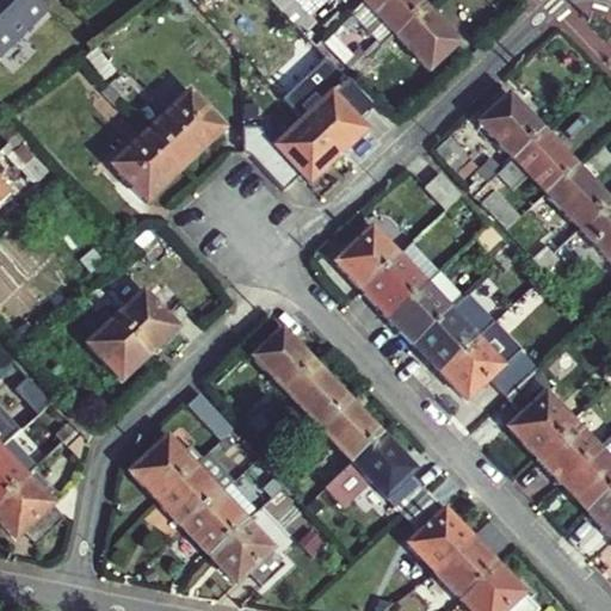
[(37,0),(0,0),(0,55),(48,10),(37,0)]
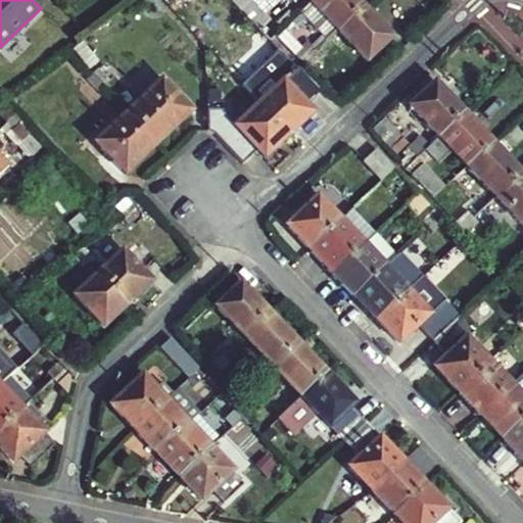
[(252,1),(250,0),(232,0),(242,10),(252,1)]
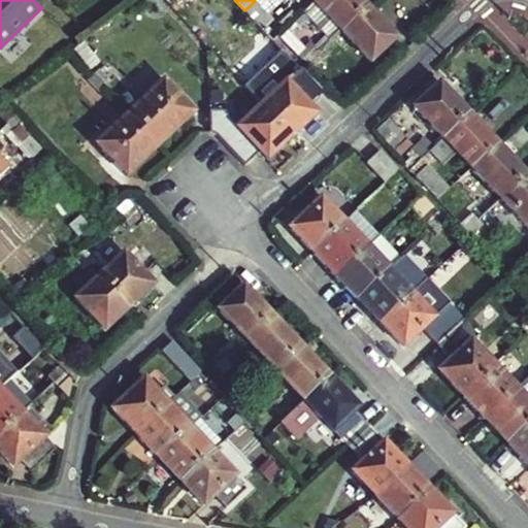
[(269,14),(256,0),(255,1),(244,10),(263,30),(273,20),(269,14)]
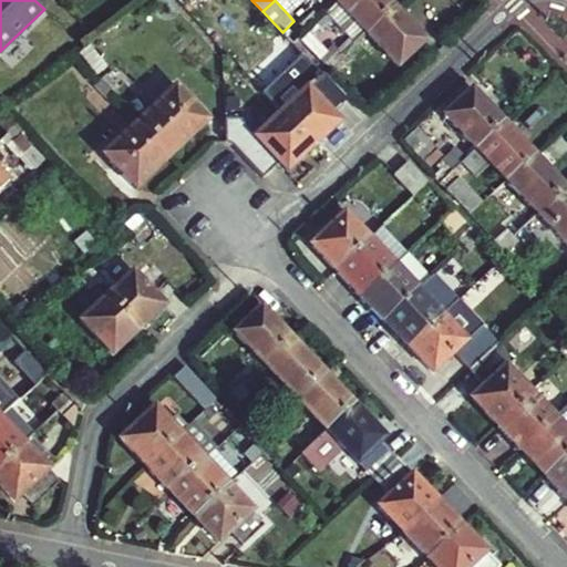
[(305,1),(303,0),(275,0),(289,16),(305,1)]
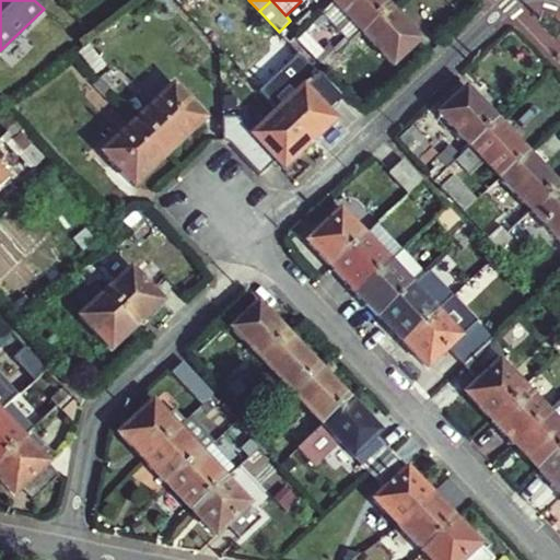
[(383,0),(334,0),(333,1),(323,12),(328,18),(347,38),(352,44),(363,34),(392,8),(383,0)]
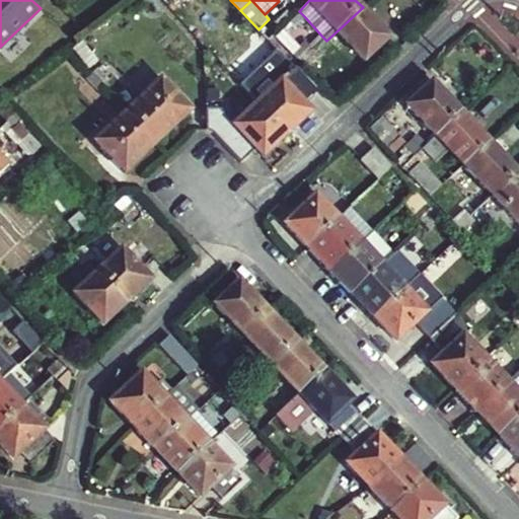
[(391,38),(363,7),(337,31),(365,62),(391,38)]
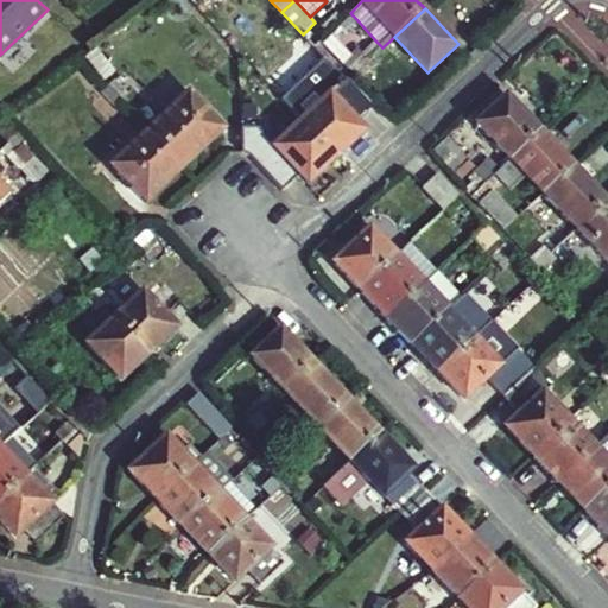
[(356,19),(350,13),(340,24),(346,30),(356,19)]
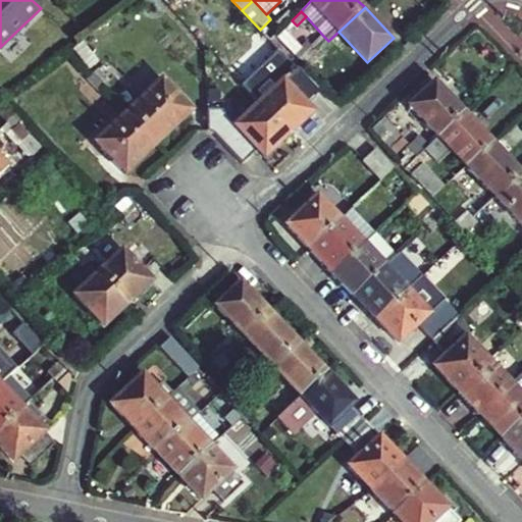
[(297,25),(292,20),(282,29),(288,34),(297,25)]
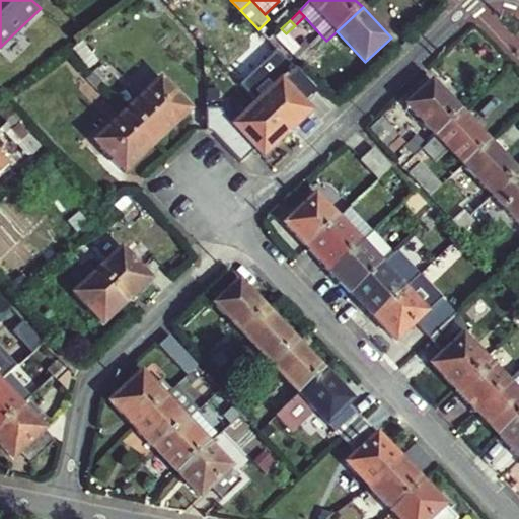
[(286,33),(281,28),(274,35),(296,60),(298,58),(303,53),(286,33)]
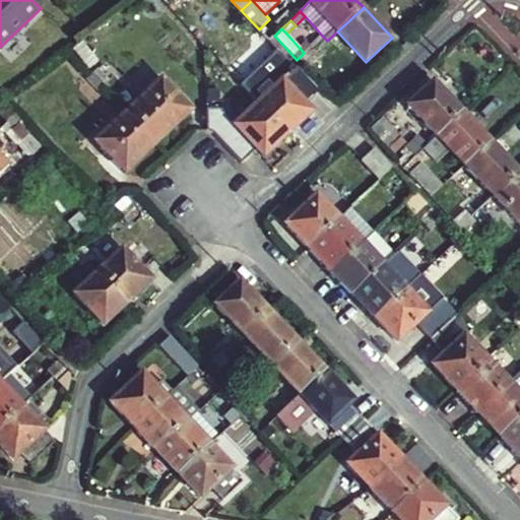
[(322,36),(310,47),(315,53),(327,41),(322,36)]
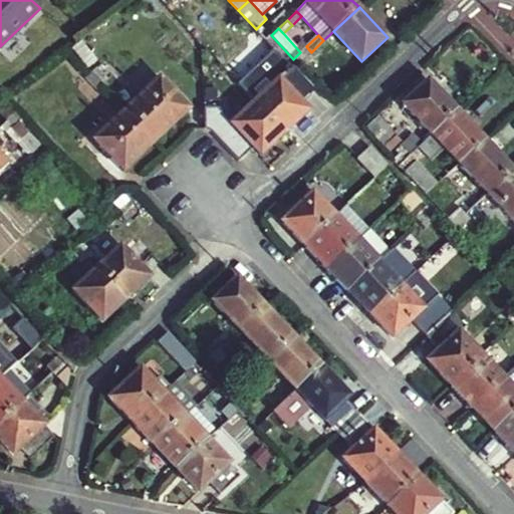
[(295,57),(300,62),(311,52),(306,46),(300,52),(295,57)]
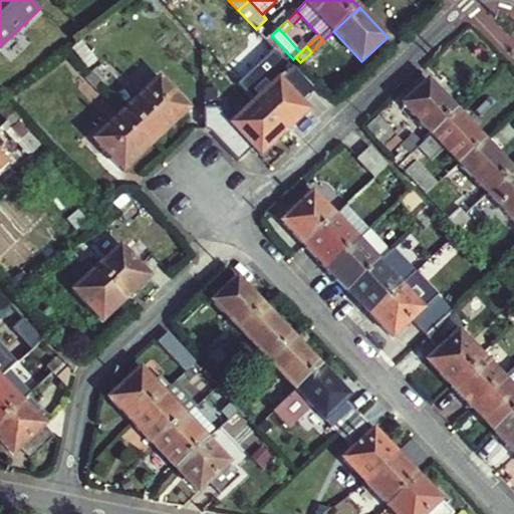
[(275,50),(239,84),(255,101),(284,133),(308,110),(301,102),(313,91),(275,50)]
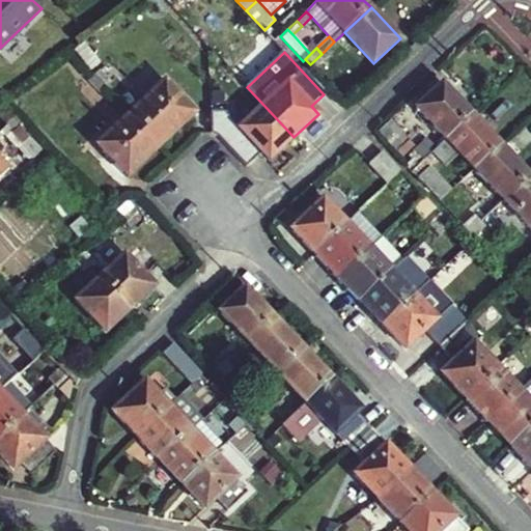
[(328,59),(322,54),(310,64),(315,70),(328,59)]
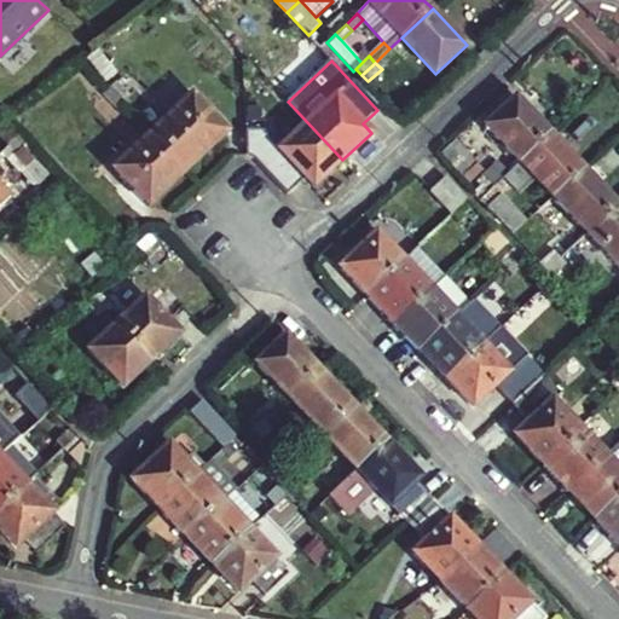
[(129,94),(117,81),(110,87),(123,100),(129,94)]
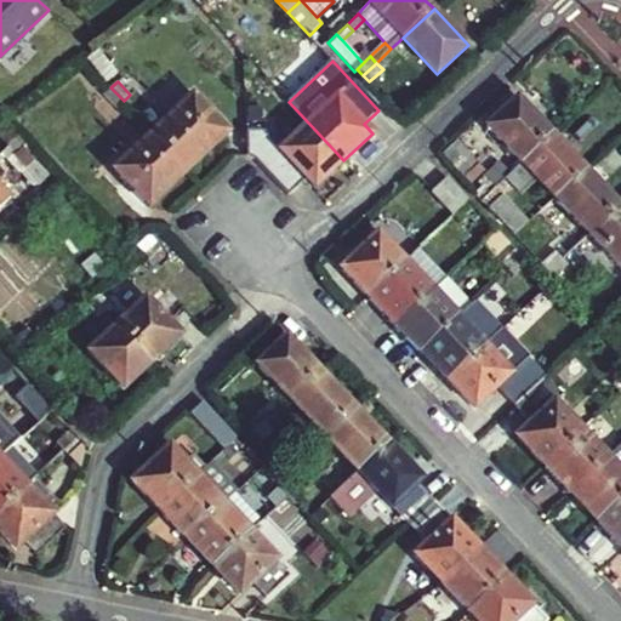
[(124,101),(110,87),(104,95),(117,108),(124,101)]
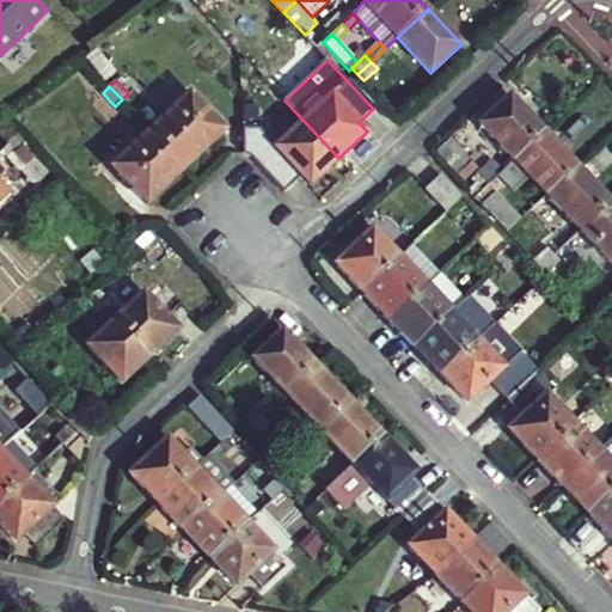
[(225,130),(190,93),(151,130),(187,167),(225,130)]
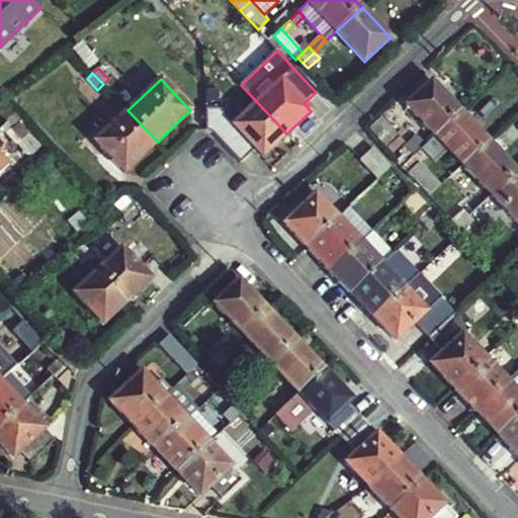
[(460,111),(432,81),(407,105),(435,136),(460,111)]
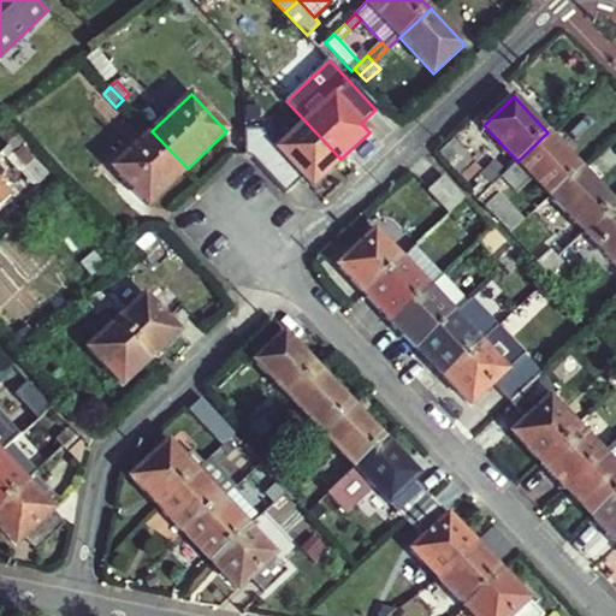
[(341,159),(306,122),(278,147),(260,129),(244,129),(244,155),(253,159),(285,194),(303,177),(312,187),(341,159)]
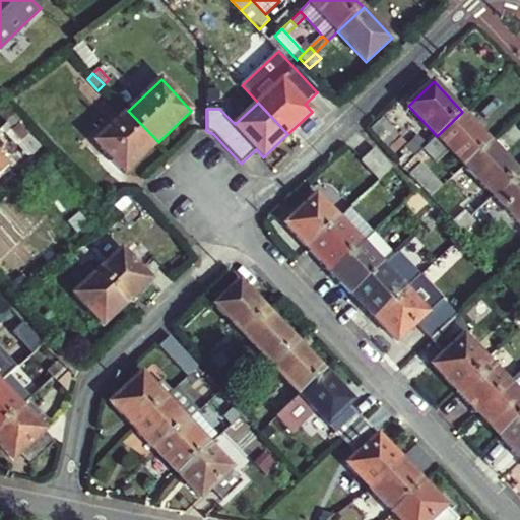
[(1,115),(7,121),(15,114),(9,108),(1,115)]
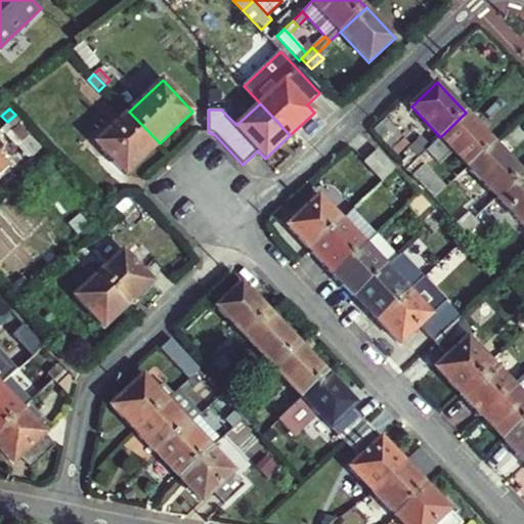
[(160,143),(129,112),(95,143),(126,175),(160,143)]
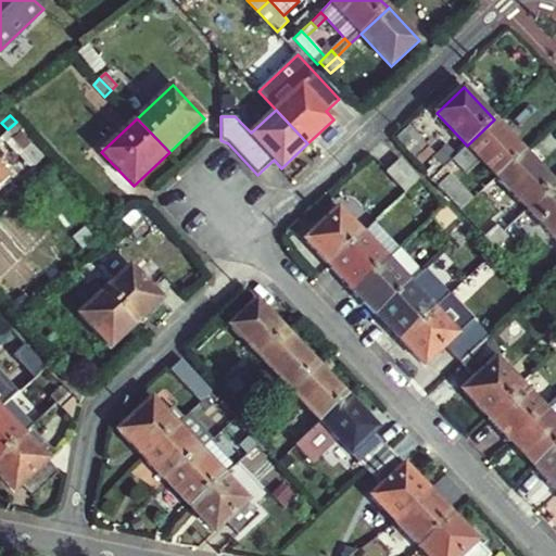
[(525,151),(494,119),(467,146),(457,154),(452,160),(466,175),(481,161),(496,177),(525,151)]
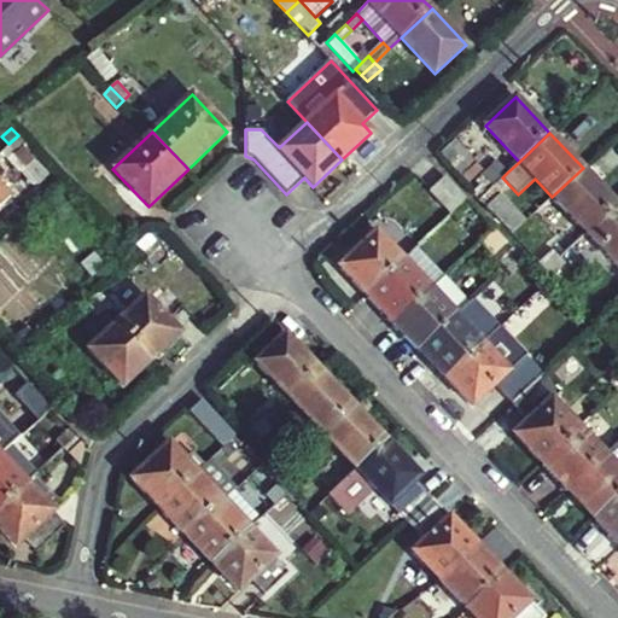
[(18,135),(9,144),(16,151),(25,143),(18,135)]
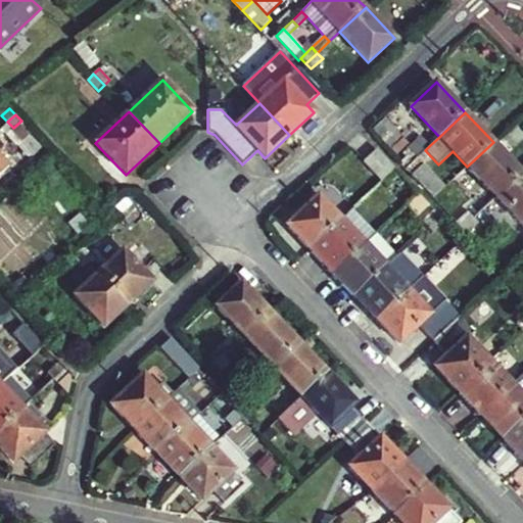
[(402,138),(385,117),(373,129),(390,149),(402,138)]
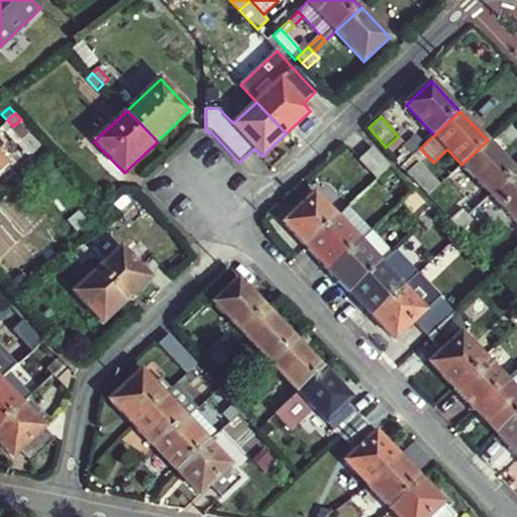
[(425,143),(416,134),(403,146),(407,150),(396,161),(401,167),(412,156),(420,148),(425,143)]
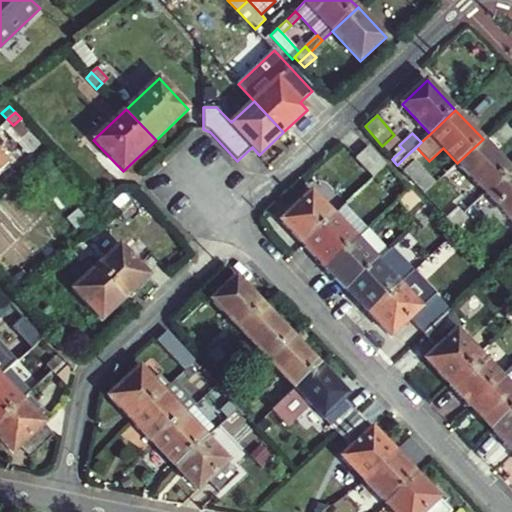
[(510,168),(483,139),(457,163),(485,192),(510,168)]
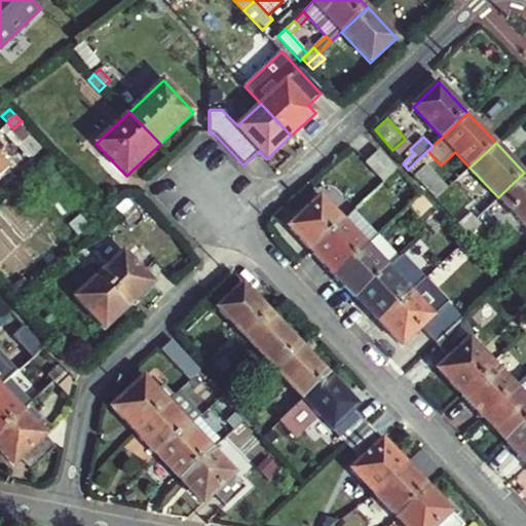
[(398,170),(379,150),(366,162),(384,182),(386,180),(398,170)]
